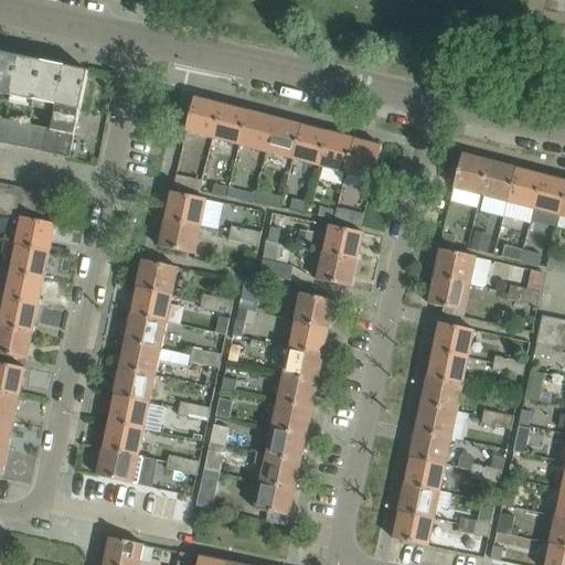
[(0,94),(12,96),(20,57),(18,57),(18,59),(0,54),(0,94)]
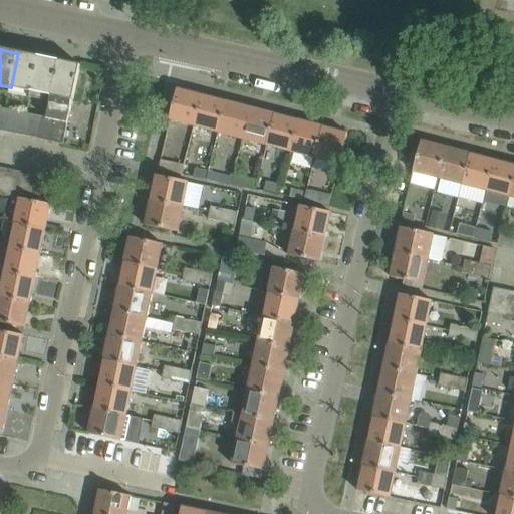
[(32,92),(39,56),(37,56),(37,57),(19,53),(19,52),(18,52),(11,87),(32,92)]
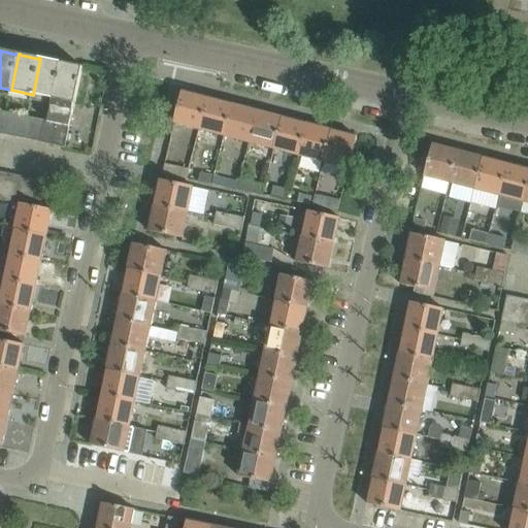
[(54,99),(62,62),(60,62),(60,63),(40,59),(40,58),(33,95),(53,99),(54,99)]
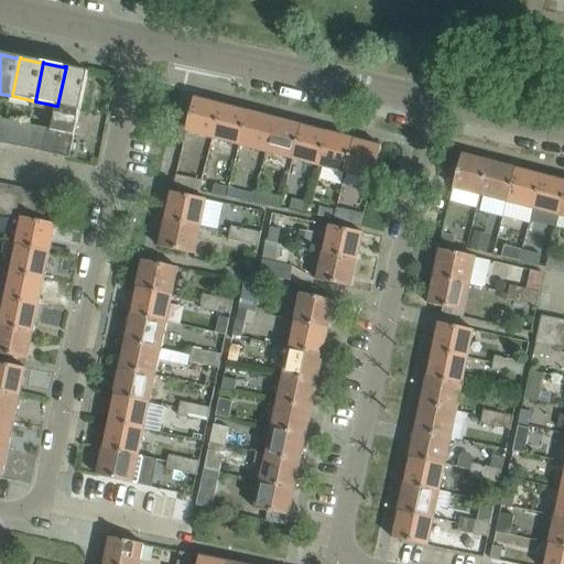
[(75,134),(88,72),(86,71),(86,72),(66,68),(66,67),(66,66),(57,106),(56,106),(52,130),(60,131),(75,134)]
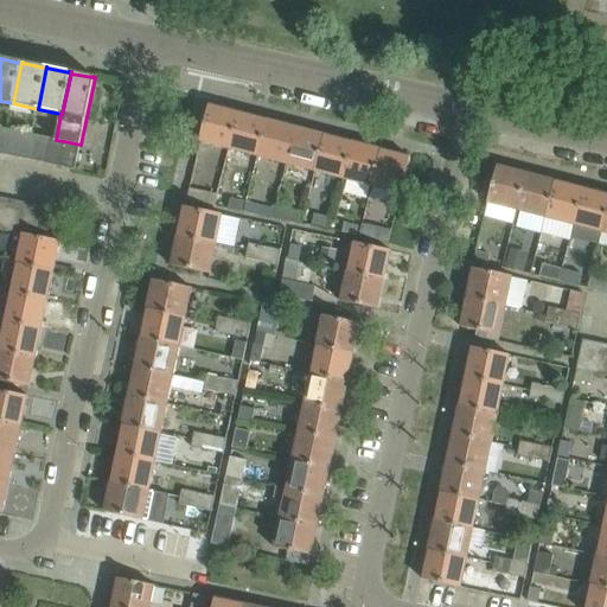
[(230,148),(240,112),(211,104),(200,140),(230,148)]
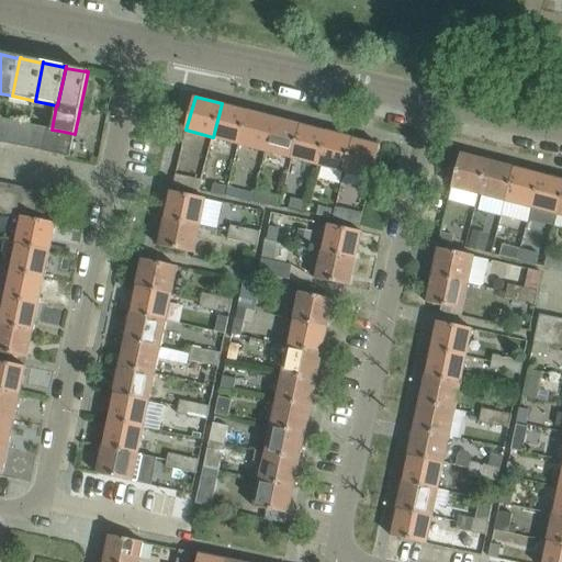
[(239,144),(248,111),(222,103),(213,137),(239,144)]
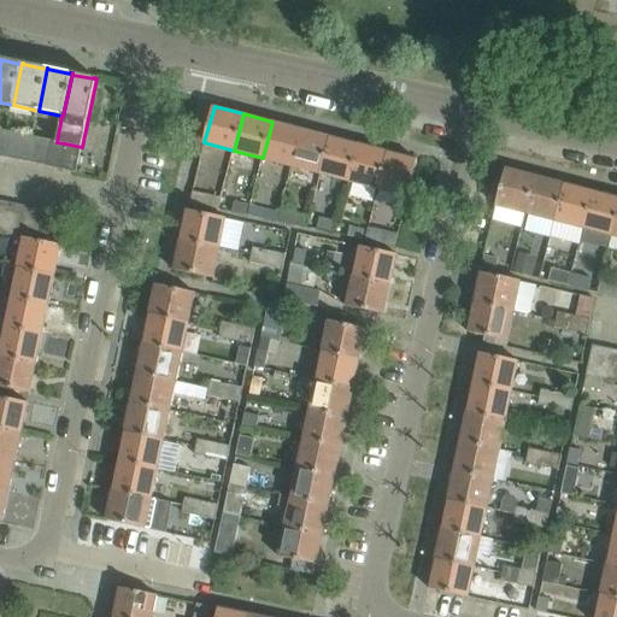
[(292,166),(301,129),(272,122),(263,158),(292,166)]
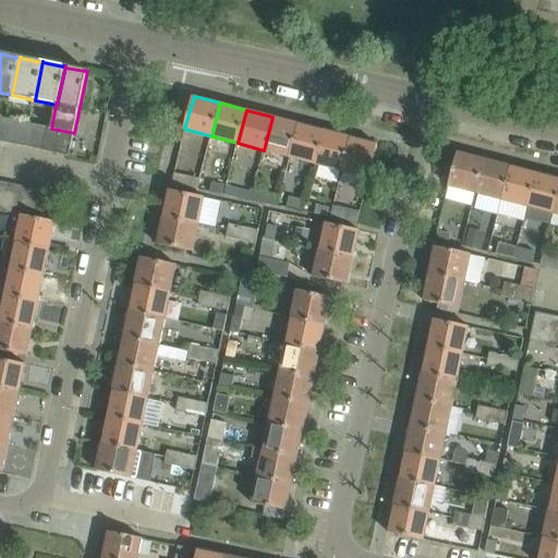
[(290,157),(299,124),(273,117),(264,150),(290,157)]
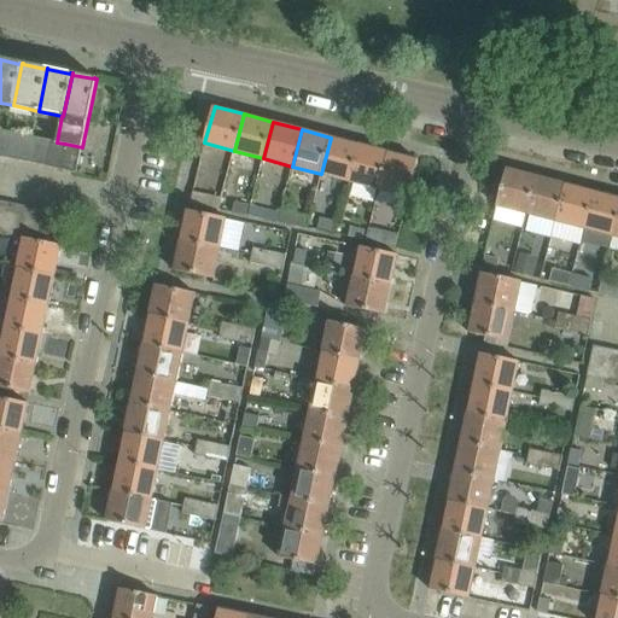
[(18,162),(23,135),(10,132),(4,158),(18,162)]
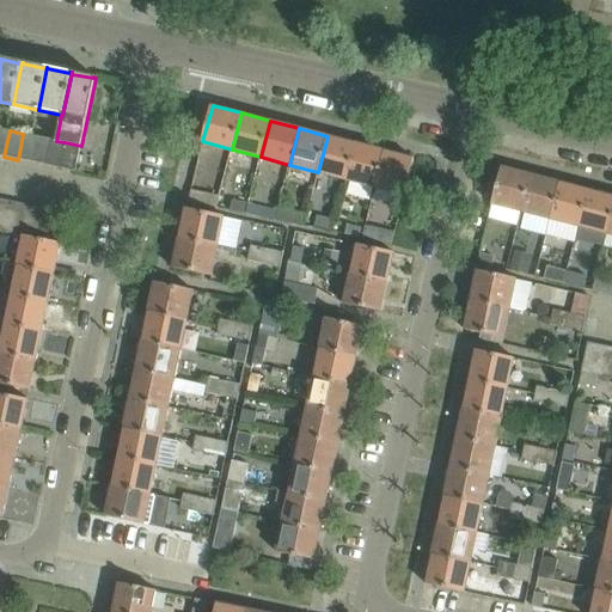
[(32,163),(37,136),(23,134),(18,160),(32,163)]
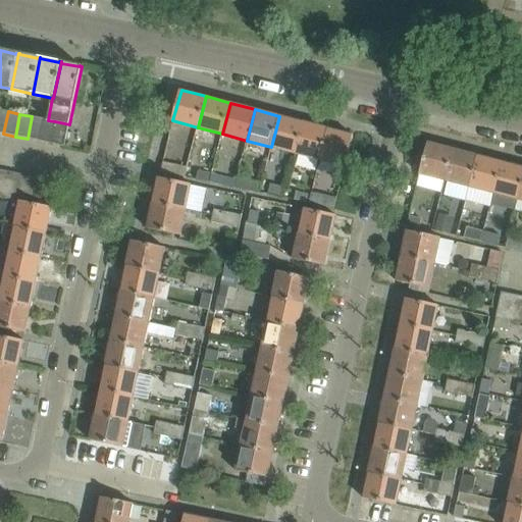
[(39,141),(44,119),(32,116),(28,139),(39,141)]
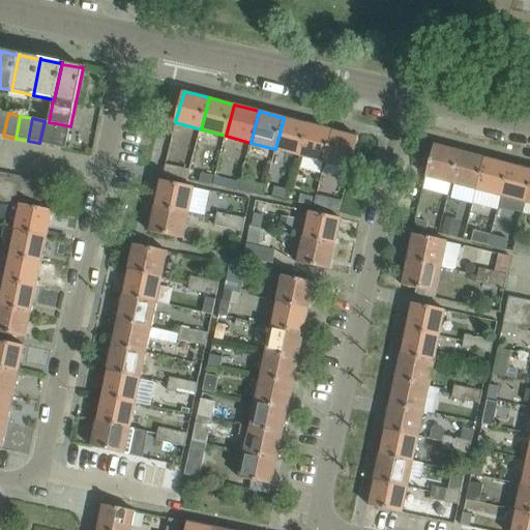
[(300,156),(308,124),(284,118),(275,149),(300,156)]
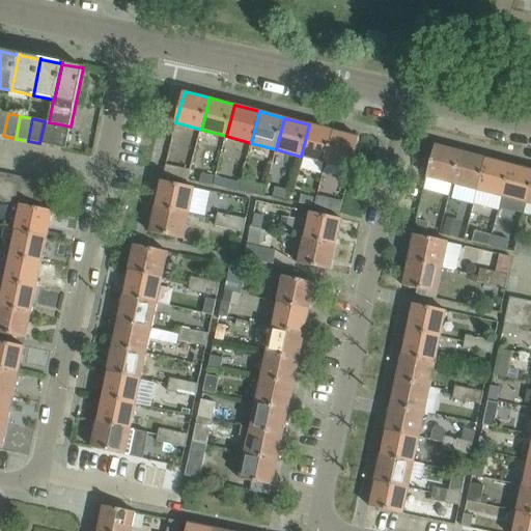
[(56,123),(49,122),(45,121),(39,143),(52,146),(56,123)]
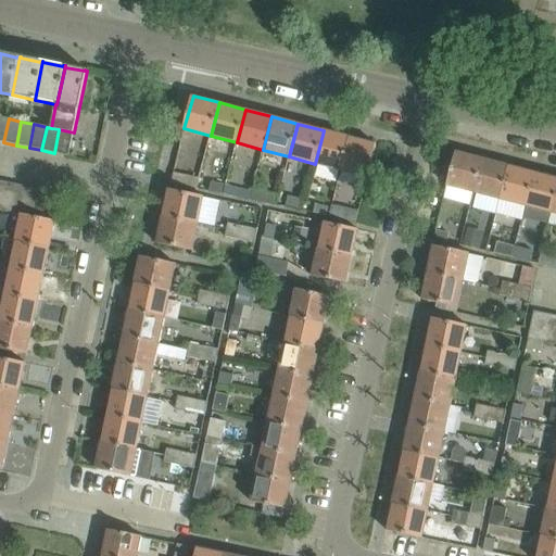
[(59,129),(54,153),(70,155),(74,133),(59,129)]
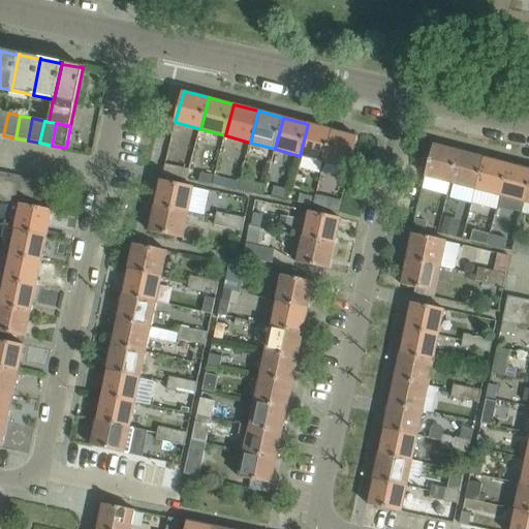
[(324,162),(333,131),(308,124),(300,156),(324,162)]
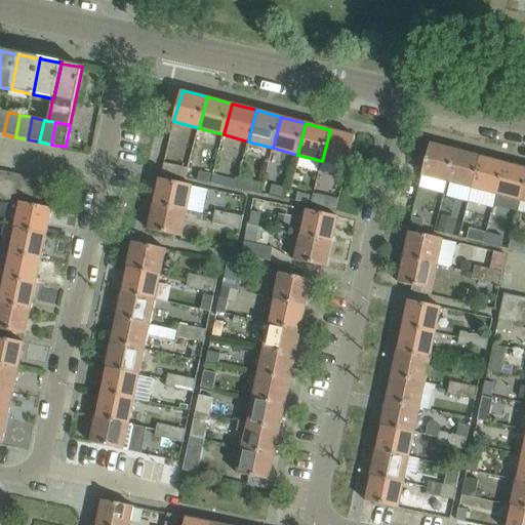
[(348,168),(356,136),(330,130),(322,161),(348,168)]
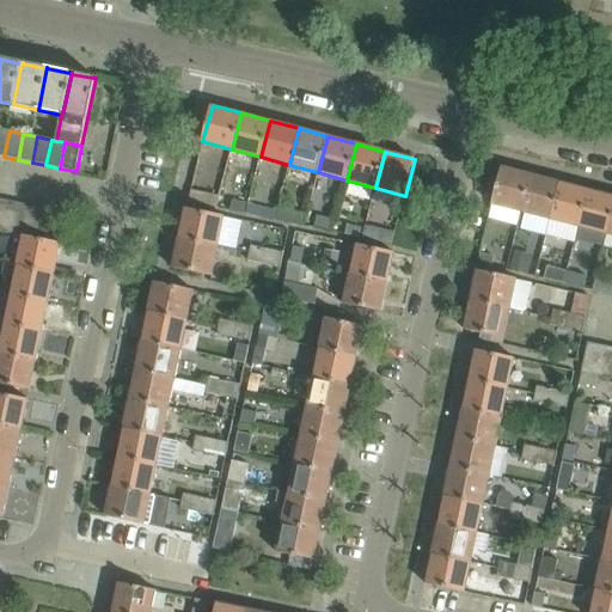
[(521,213),(531,177),(502,169),(493,206),(521,213)]
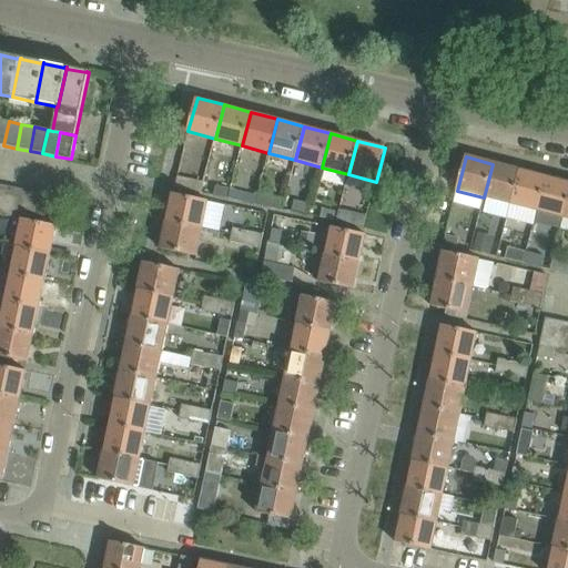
[(510,204),(519,171),(493,164),(484,198),(510,204)]
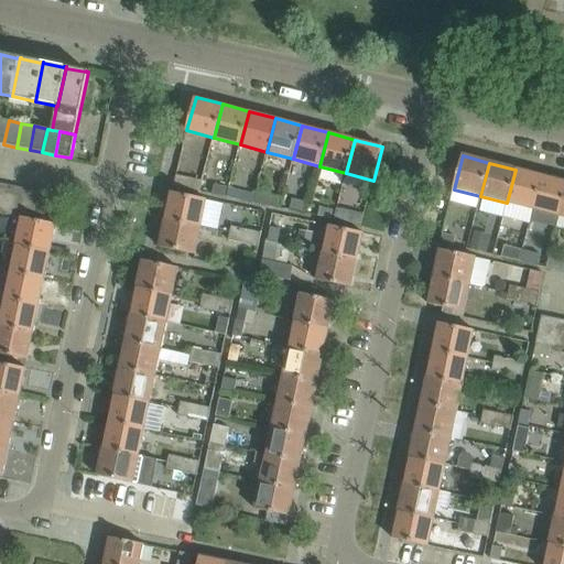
[(534,209),(542,176),(516,170),(507,203),(534,209)]
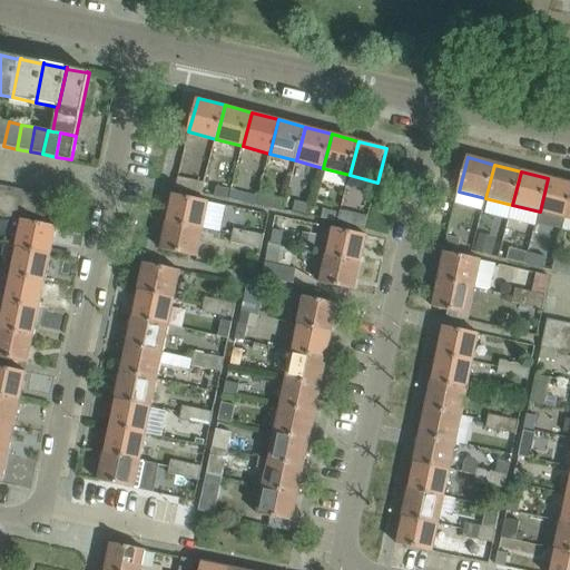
[(203,182),(177,177),(175,188),(202,194),(203,182)]
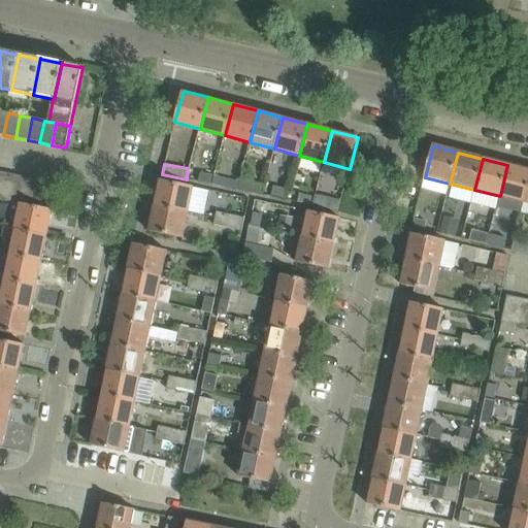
[(525,203),(527,189),(527,169),(507,165),(500,196),(524,202),(525,203)]
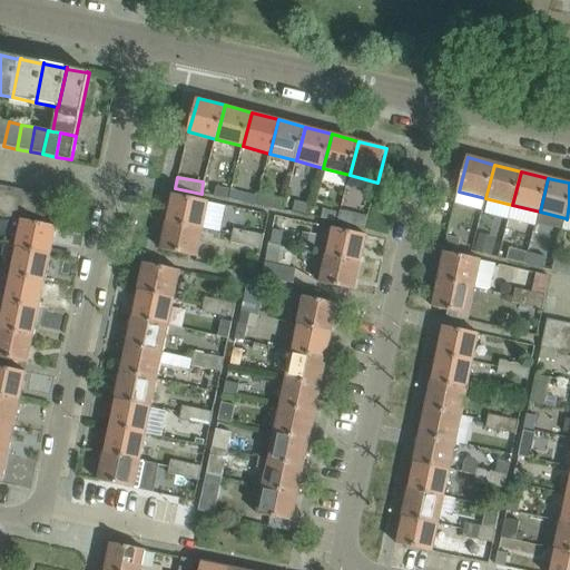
[(15,218),(20,190),(7,187),(0,215),(15,218)]
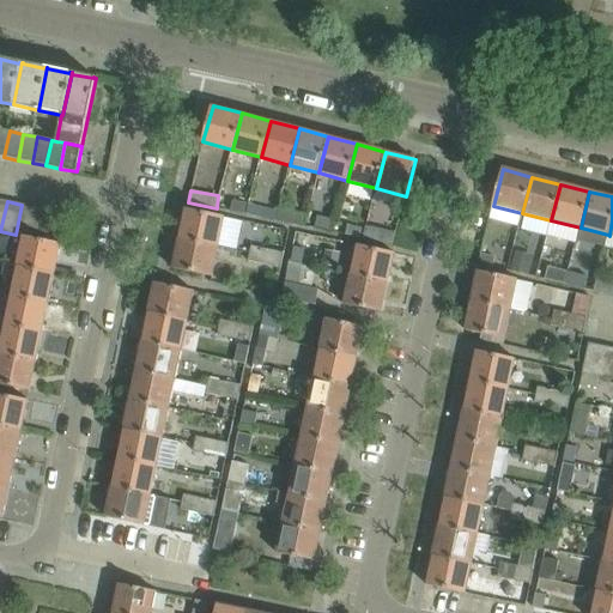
[(244,213),(247,204),(232,201),(231,211),(244,213)]
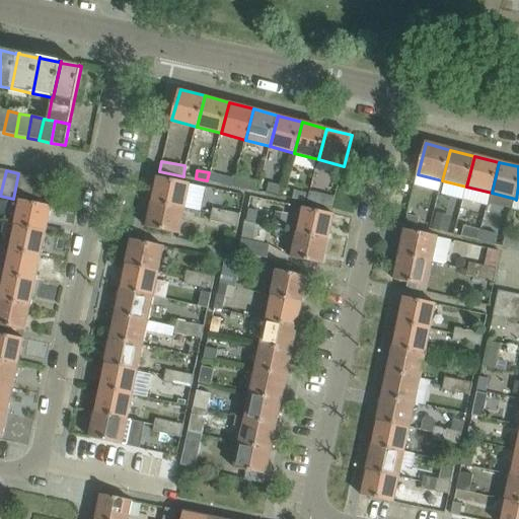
[(25,201),(31,175),(18,173),(13,199),(19,200),(25,201)]
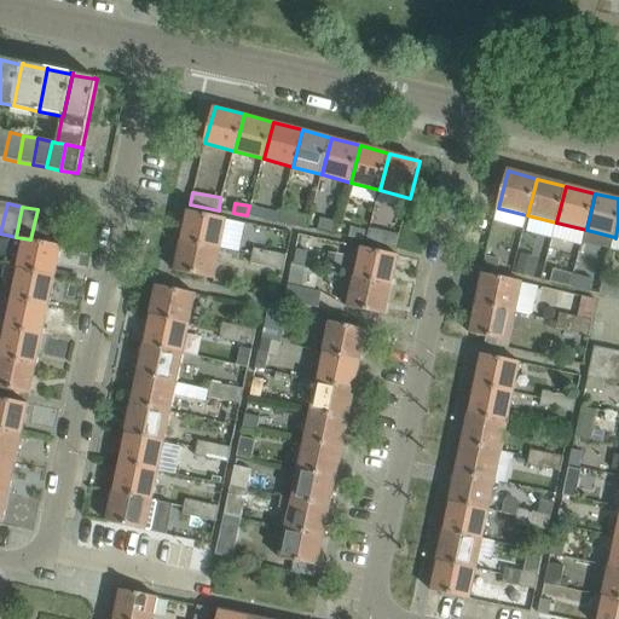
[(278,223),(279,214),(249,207),(248,217),(278,223)]
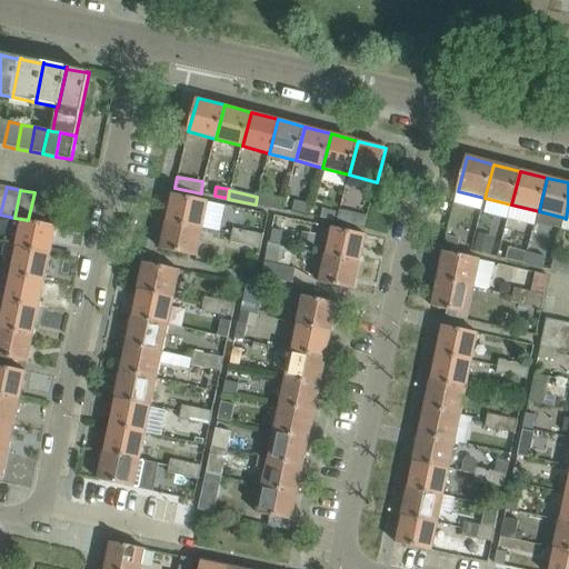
[(43,223),(49,196),(35,192),(28,220),(43,223)]
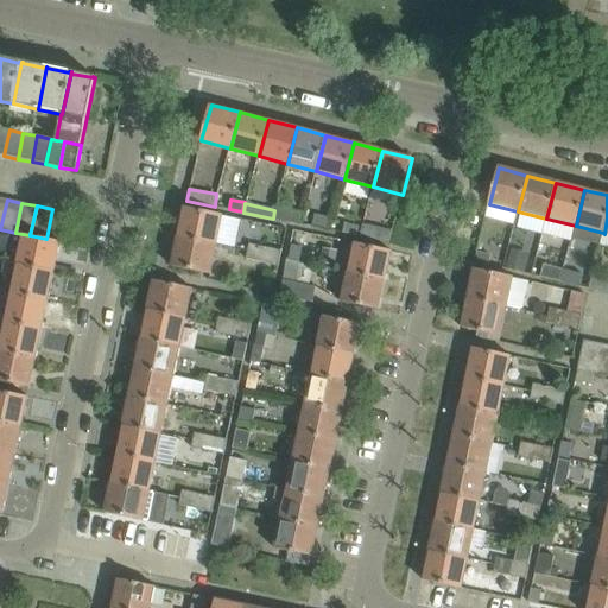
[(304,213),(276,207),(274,210),(273,219),(302,226),(304,213)]
